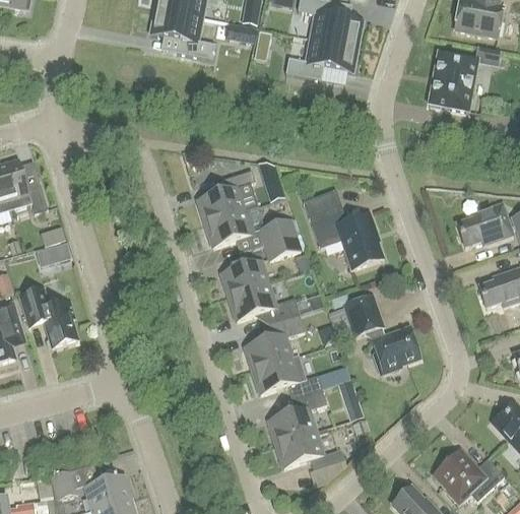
[(0,0),(0,3),(24,8),(25,6),(28,7),(29,0),(0,0)]
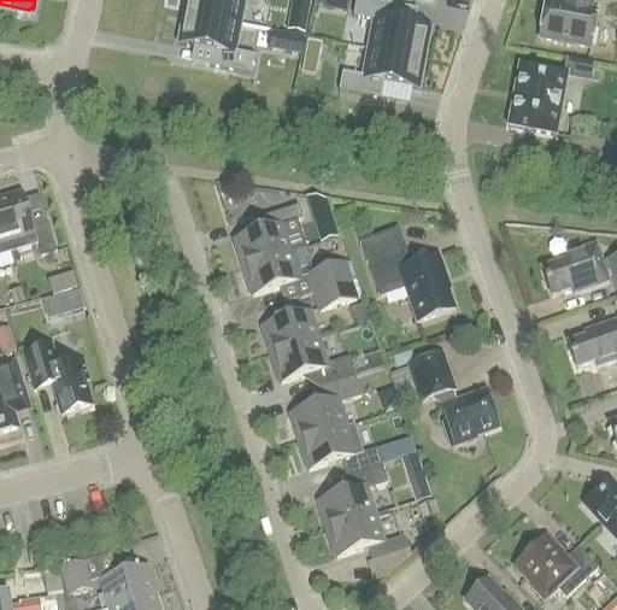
[(183,0),(182,9),(241,19),(244,0),(183,0)]
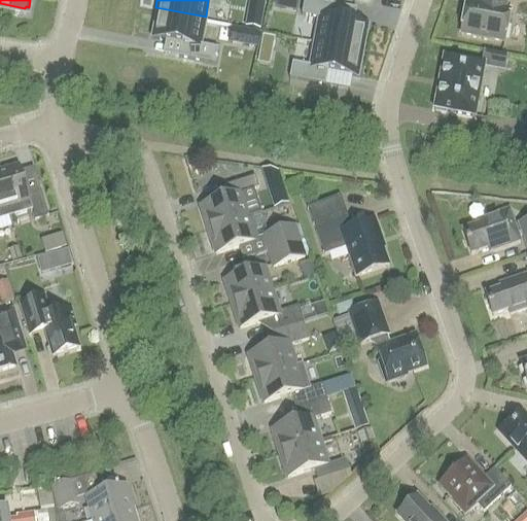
[(363,46),(367,21),(338,14),(340,1),(335,0),(303,0),(302,9),(318,12),(313,37),(363,46)]
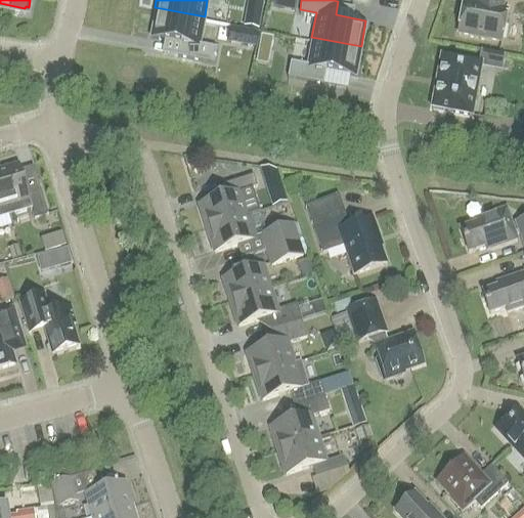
[(507,6),(501,5),(501,0),(477,0),(464,0),(459,28),(501,36),(507,6)]
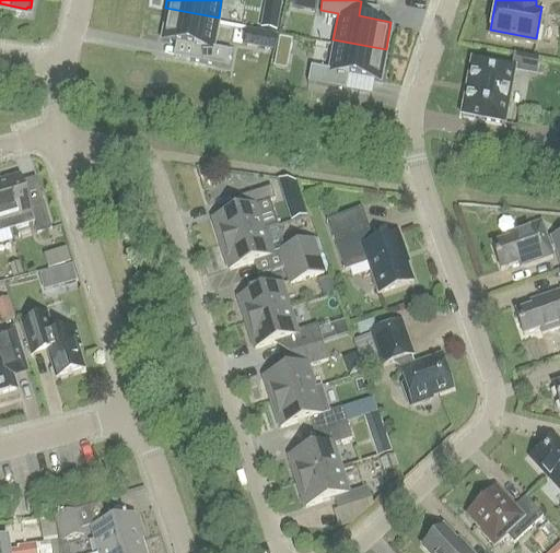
[(264,6),(260,23),(277,26),(280,9),(264,6)]
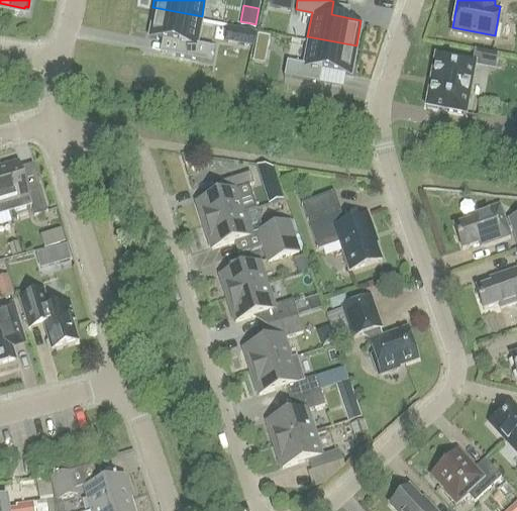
[(197,39),(202,16),(152,7),(148,32),(178,37),(176,52),(211,58),(214,42),(197,39)]
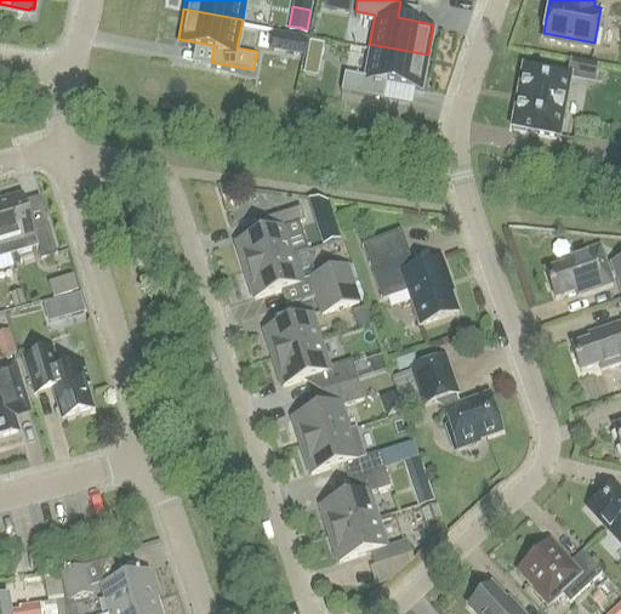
[(289,29),(285,49),(302,51),(306,32),(289,29)]
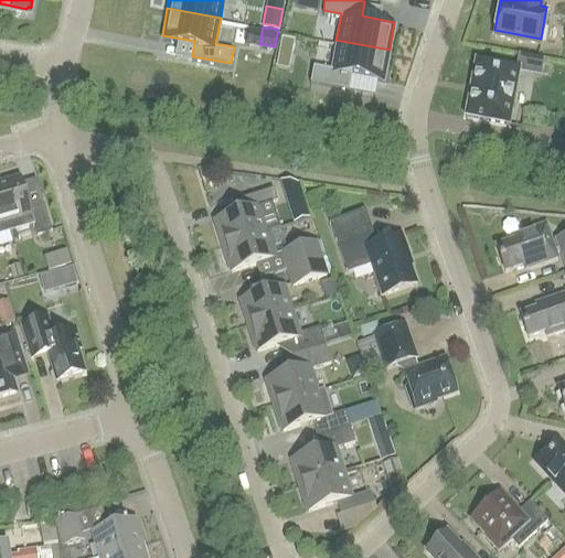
[(295,35),(281,32),(278,47),(276,63),(288,65),(291,50),(295,35)]
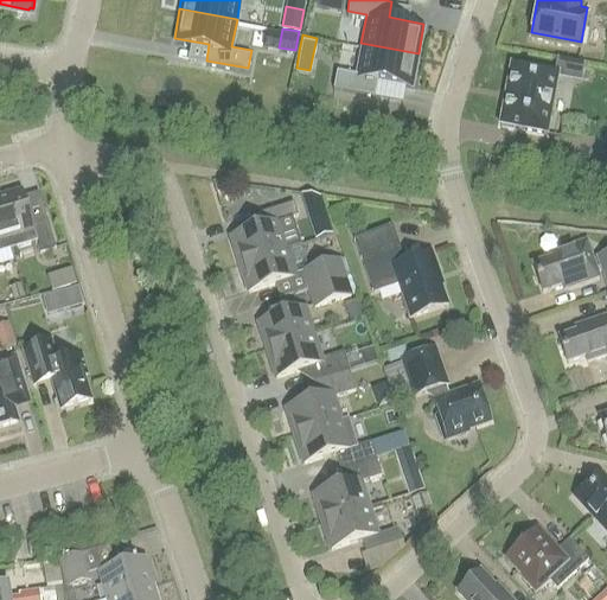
[(337,66),(333,84),(375,93),(377,76),(413,83),(419,53),(360,43),(356,70),(337,66)]
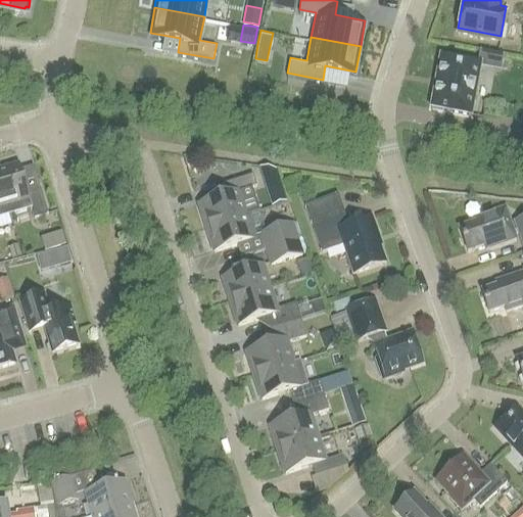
[(480,58),(440,51),(430,103),(471,110),(480,58)]
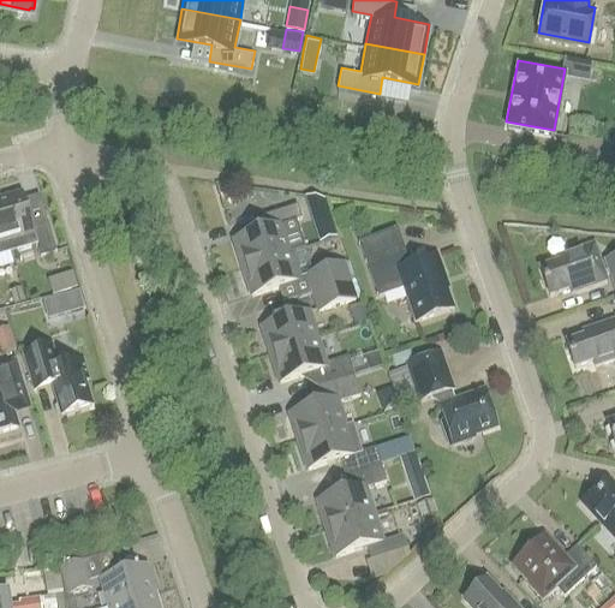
[(22,188),(0,194),(0,207),(11,246),(36,238),(41,252),(57,248),(46,214),(31,219),(22,188)]
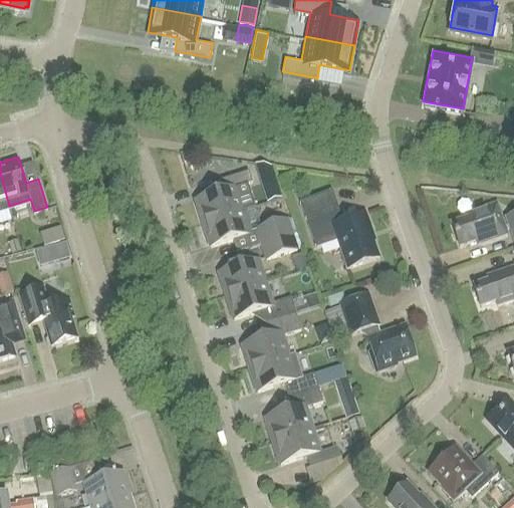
[(271,162),(254,160),(260,178),(274,174),(271,162)]
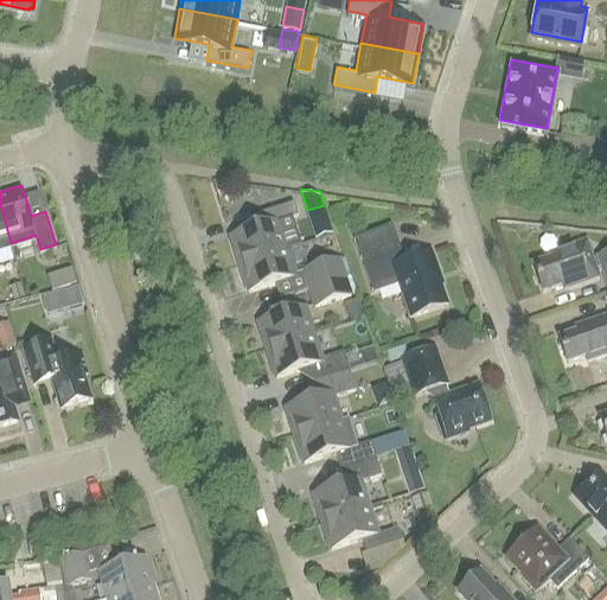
[(238,256),(240,260),(283,246),(286,246),(300,241),(292,214),(298,211),(293,198),(257,209),(261,222),(231,233),(235,244),(234,246),(237,256),(238,256)]
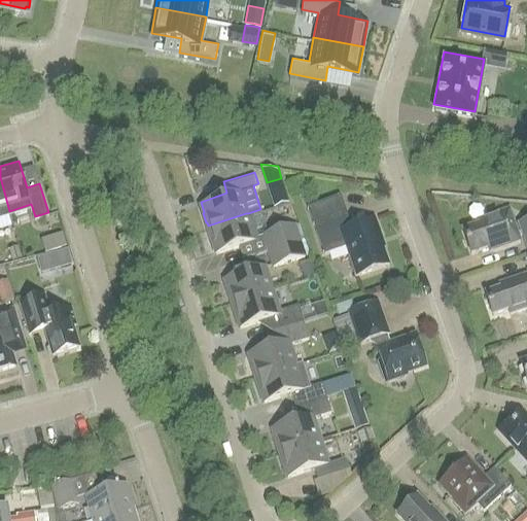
[(0,213),(9,211),(0,177),(0,213)]
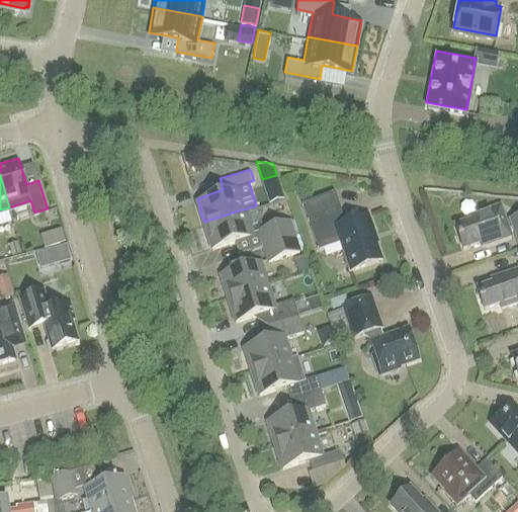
[(335,188),(303,200),(319,247),(340,240),(350,268),(382,256),(372,228),(374,228),(368,211),(345,220),(335,188)]
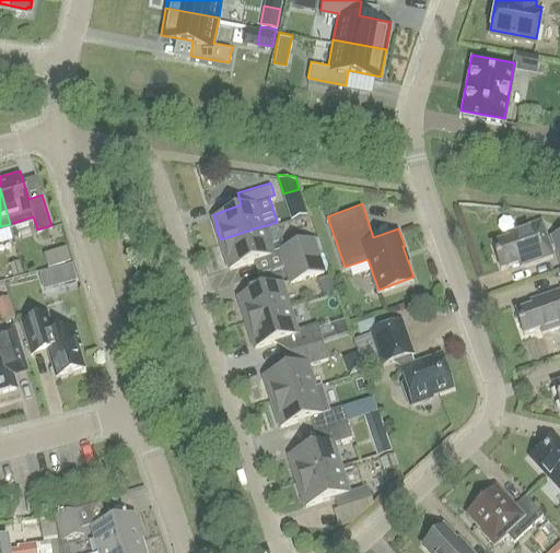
[(525,261),(552,251),(549,244),(555,242),(559,257),(559,228),(551,233),(546,235),(540,219),(508,230),(510,234),(492,240),(500,265),(523,257),(525,261)]
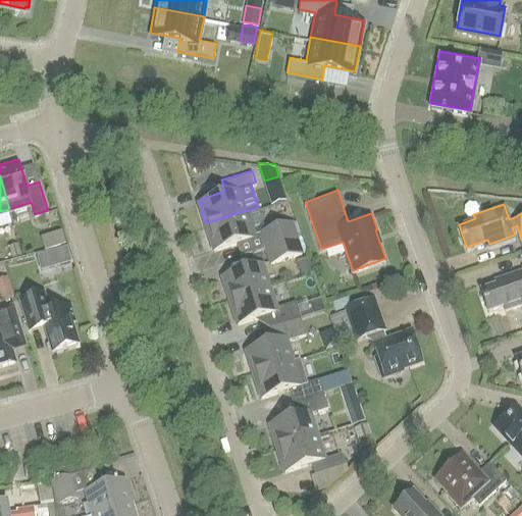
[(246,211),(244,211),(206,223),(207,226),(206,227),(209,237),(210,237),(214,248),(254,235),(246,211)]
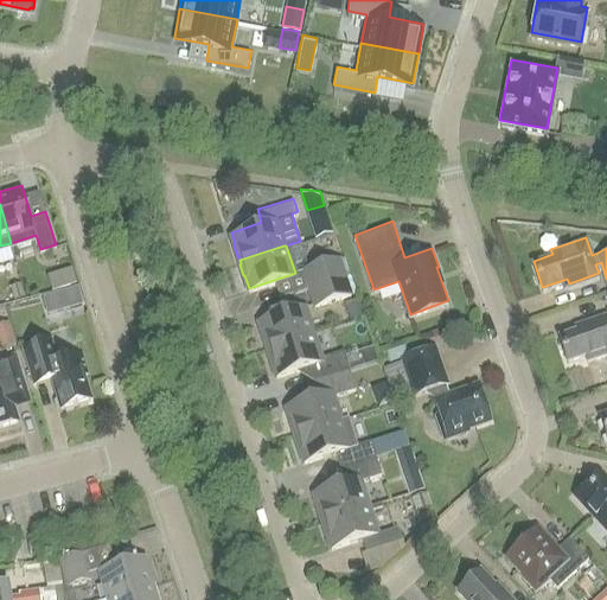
[(310,285),(345,274),(339,255),(304,267),(310,285)]
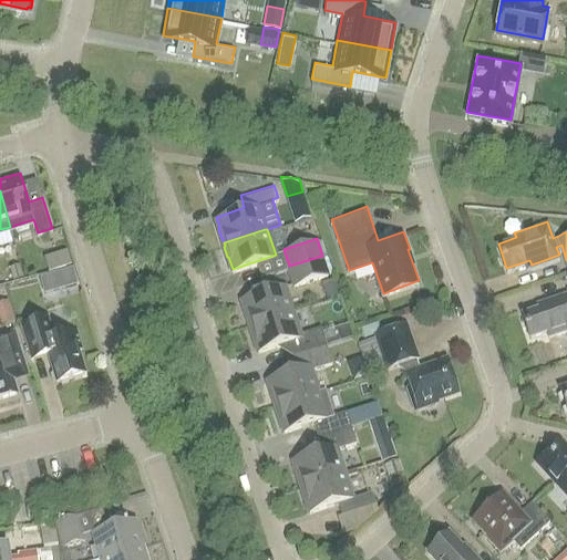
[(62,262),(71,260),(66,246),(58,248),(62,262)]
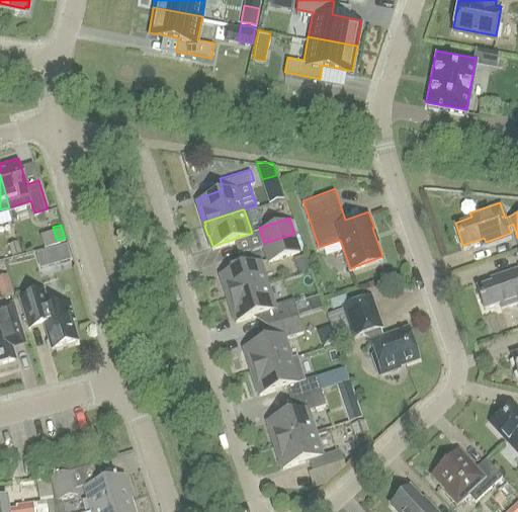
[(294,234),(264,243),(268,259),(299,249),(294,234)]
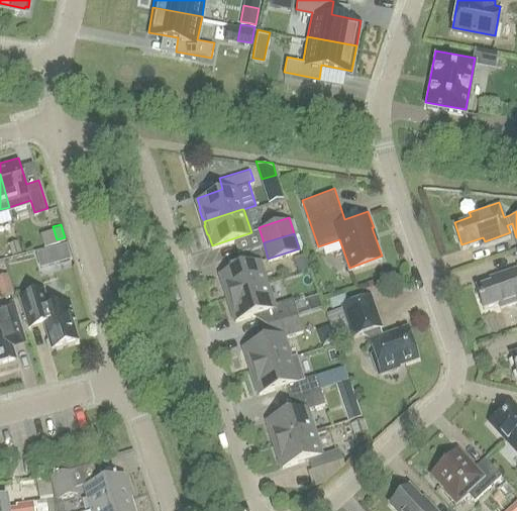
[(20,249),(17,237),(8,240),(11,252),(20,249)]
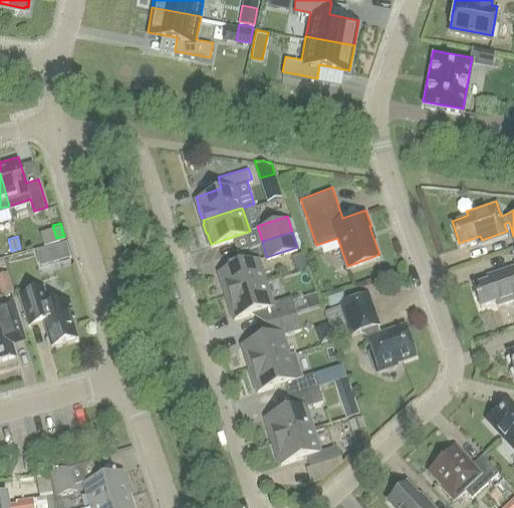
[(66,239),(56,242),(60,256),(70,253),(66,239)]
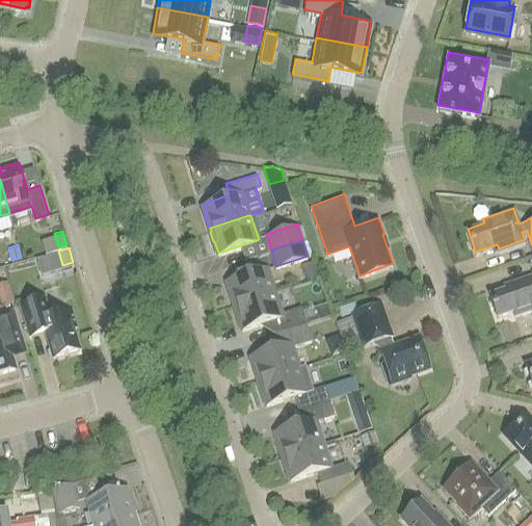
[(267,266),(227,279),(230,290),(229,290),(232,300),(233,299),(235,304),(275,290),(267,266)]
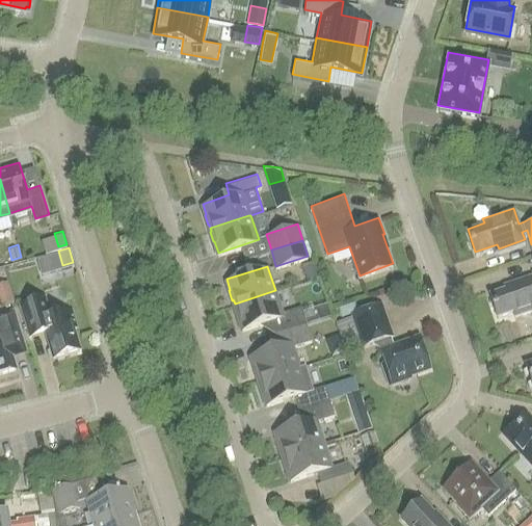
[(505,287),(489,292),(498,314),(513,309),(514,313),(531,307),(531,280),(530,273),(504,283),(505,287)]
